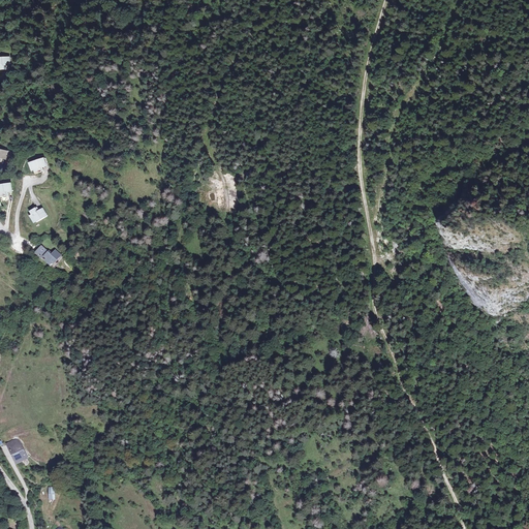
[(0,149),(0,161),(1,158),(11,161),(13,153),(0,149)]
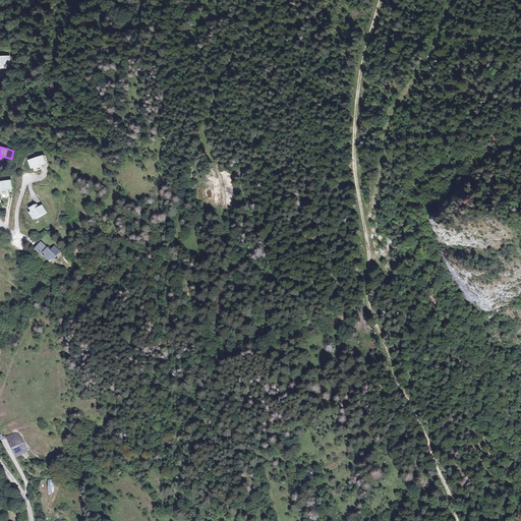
[(32,161),(37,172),(42,170),(41,167),(47,165),(44,157),(32,161)]
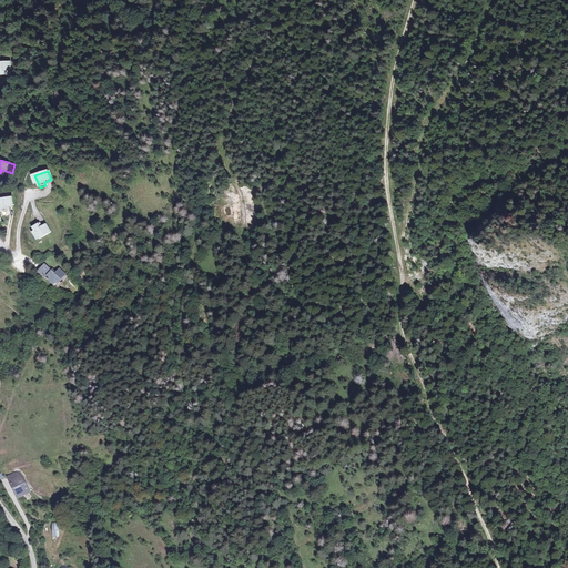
[(0,198),(0,208),(0,212),(7,211),(7,208),(12,206),(11,196),(0,198)]
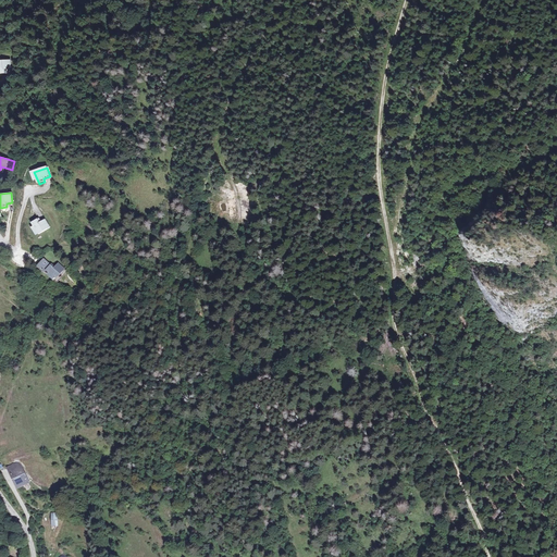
[(31,224),(37,235),(49,230),(45,221),(38,224),(37,221),(31,224)]
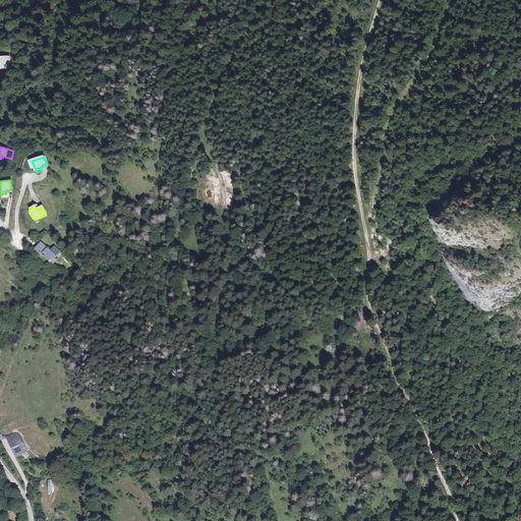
[(59,254),(53,248),(49,252),(40,244),(35,250),(41,256),(42,254),(51,263),(59,254)]
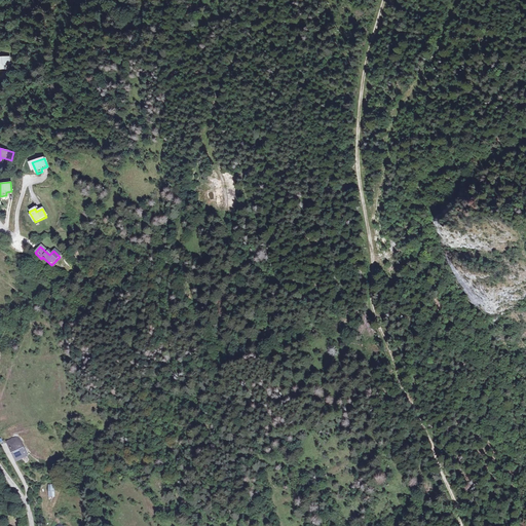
[(6,443),(9,448),(20,442),(17,438),(6,443)]
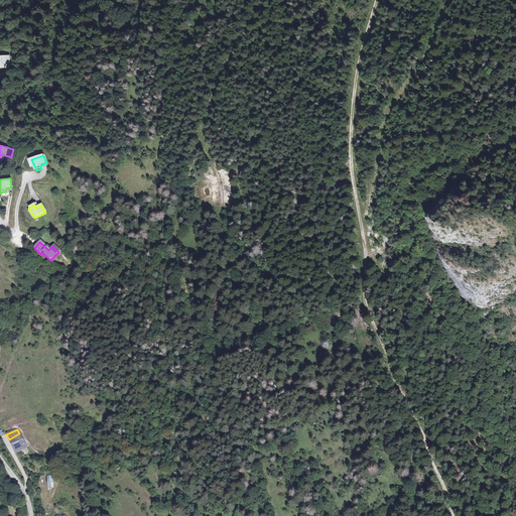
[(19,433),(9,439),(15,452),(26,445),(19,433)]
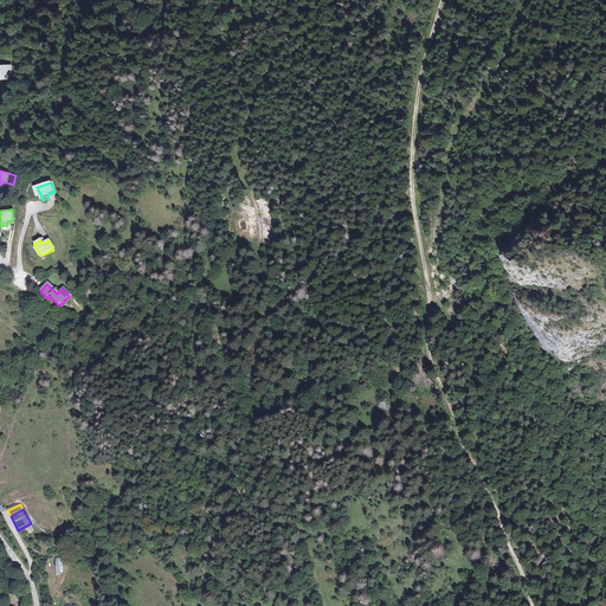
All buildings are outlined.
